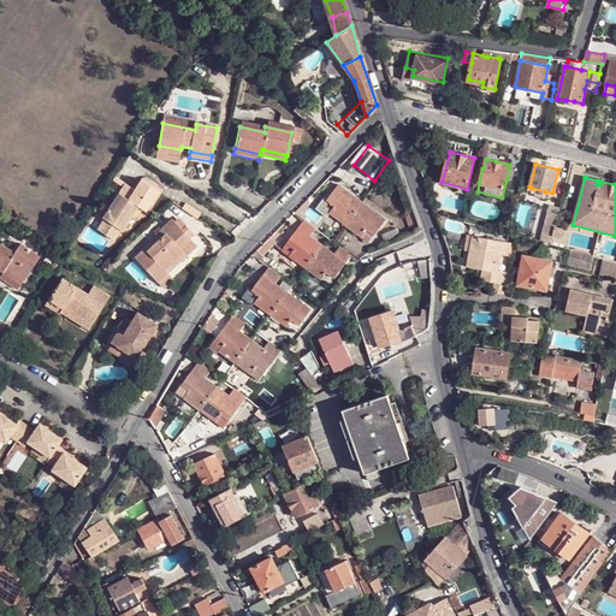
[(124,189),(111,209),(134,225),(140,215),(144,218),(158,199),(140,187),(132,196),(124,189)]
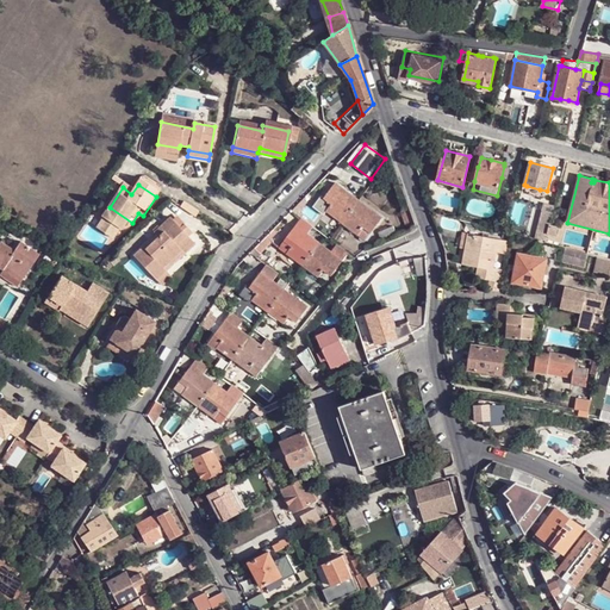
[(361,201),(337,185),(327,199),(334,205),(329,212),(344,224),(361,201)]
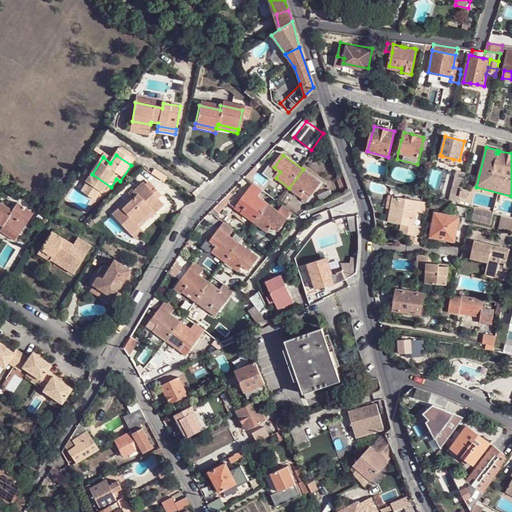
[(453,159),(442,156),(440,161),(443,162),(447,162),(452,164),(453,159)]
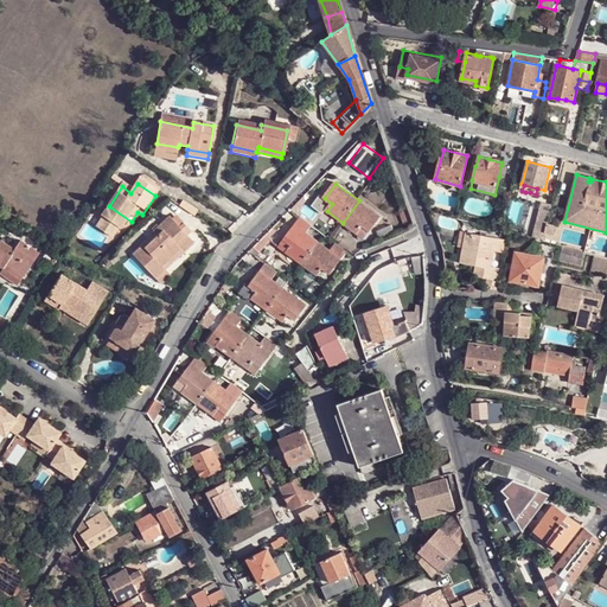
[(325,198),(319,205),(327,211),(332,204),(325,198)]
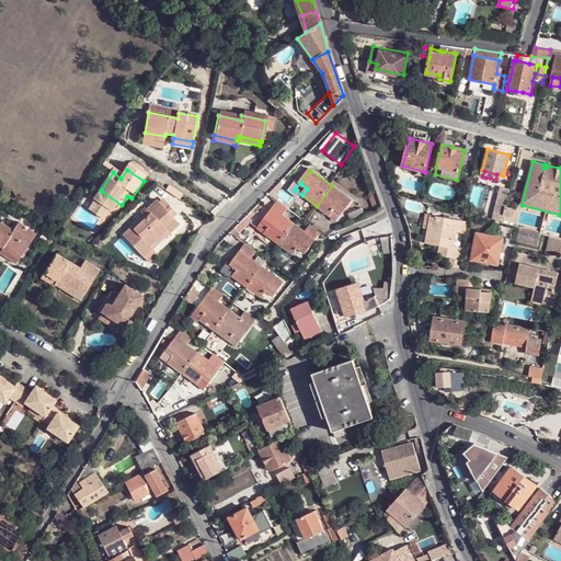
[(354,202),(332,185),(317,206),(340,222),(354,202)]
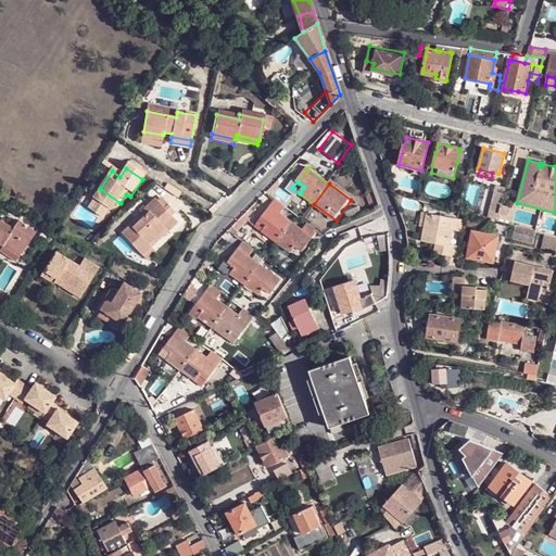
[(375,189),(366,192),(371,207),(380,204),(375,189)]
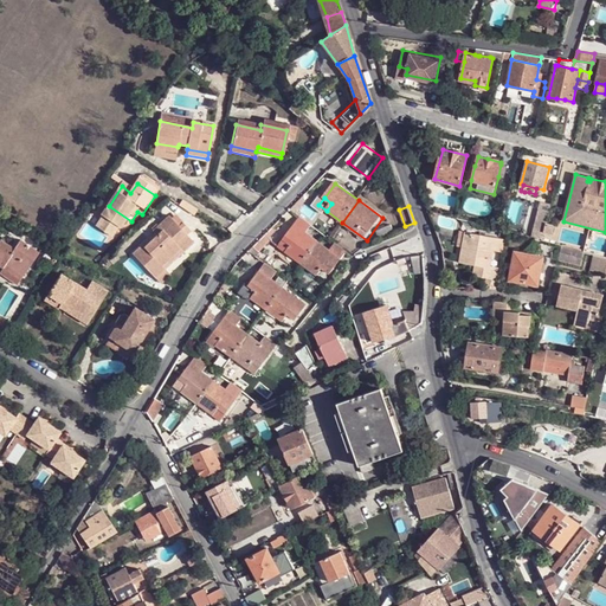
[(296,225),(309,234),(314,226),(302,217),(296,225)]
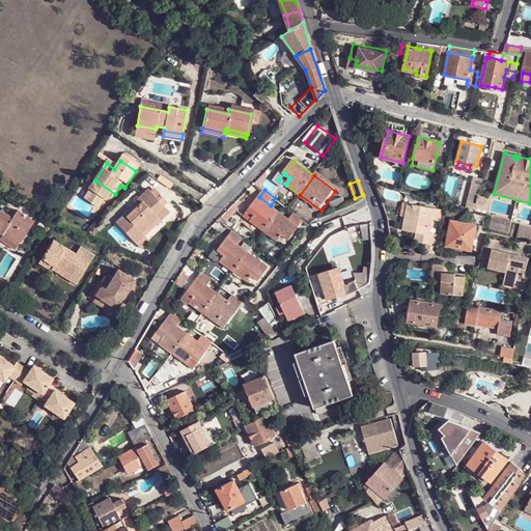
[(123,218),(115,226),(135,248),(143,240),(140,235),(155,221),(158,225),(167,217),(146,194),(132,206),(135,210),(124,220),(123,218)]
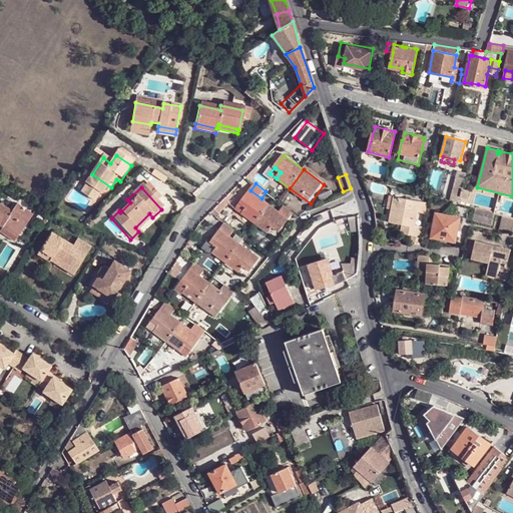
[(262,198),(250,190),(236,208),(258,224),(272,205),(262,198)]
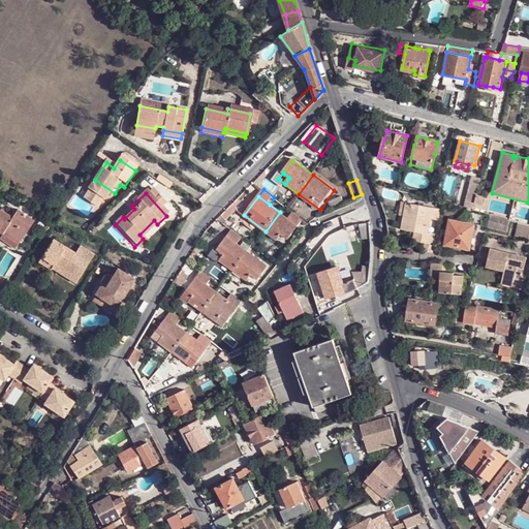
[(346,207),(342,197),(330,204),(333,212),(346,207)]
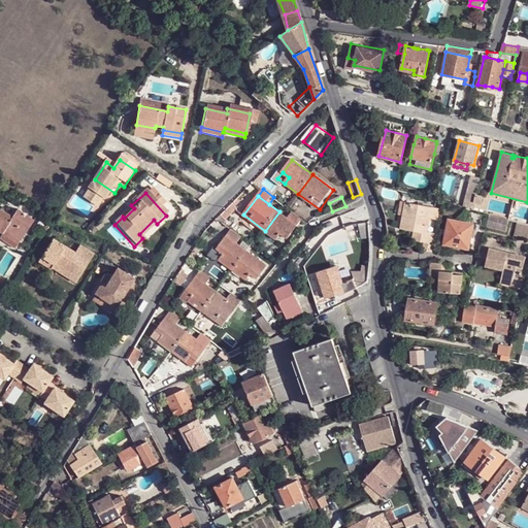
[(238,199),(220,218),(226,224),(238,210),(236,208),(242,202),(238,199)]
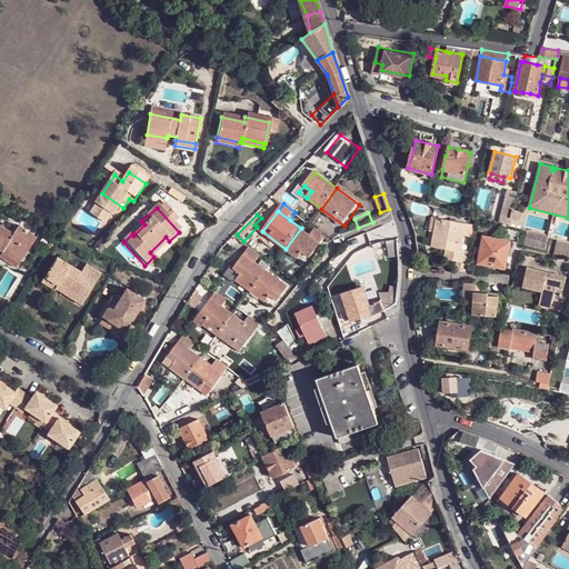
[(465,273),(473,226),(436,219),(432,233),(430,248),(443,250),(450,251),(448,260),(457,262),(456,272),(465,273)]
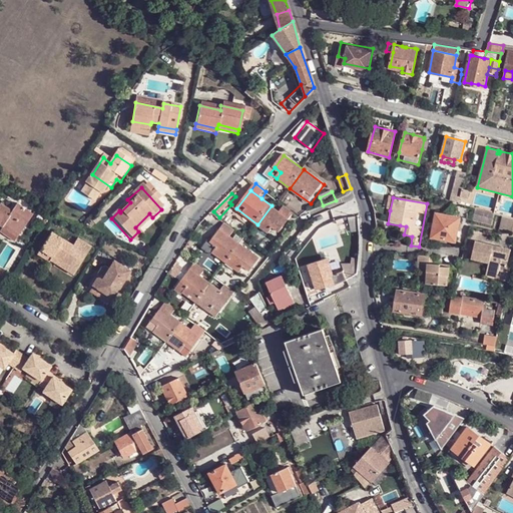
[(0,231),(12,240),(32,213),(16,202),(11,210),(0,202),(0,224),(1,226),(0,227),(0,231)]
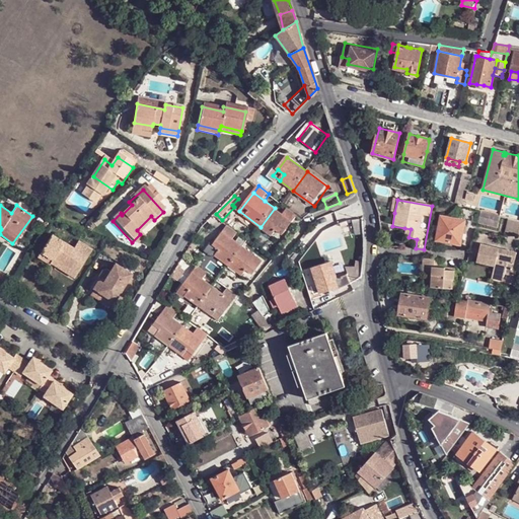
[(261,227),(274,236),(278,230),(285,235),(295,222),(285,216),(275,208),(261,227)]
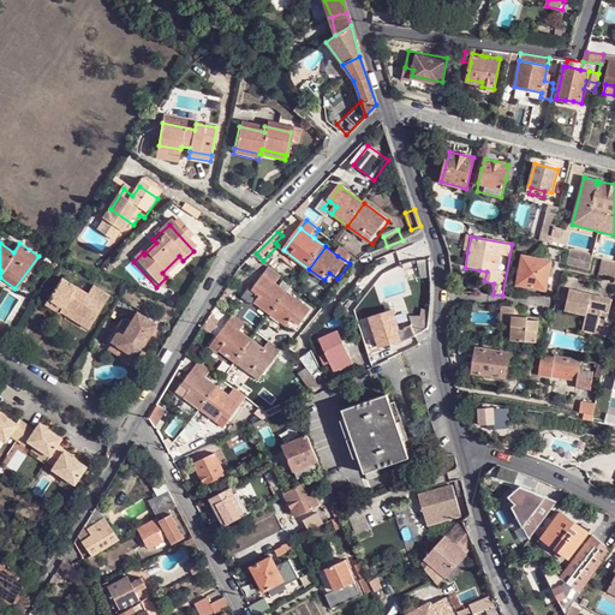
[(354,257),(342,249),(338,256),(350,263),(354,257)]
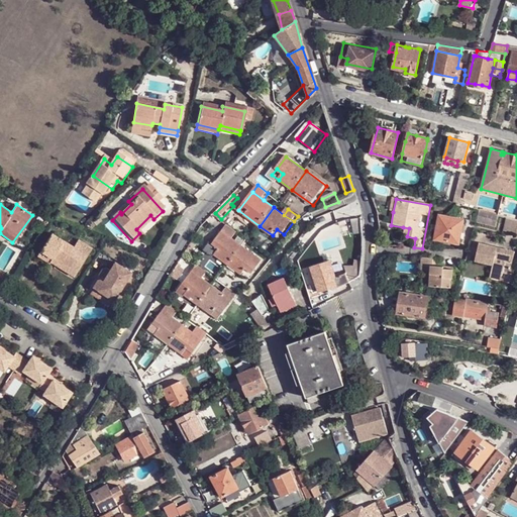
[(499,214),(479,209),(477,221),(495,226),(496,226),(498,216),(499,214)]
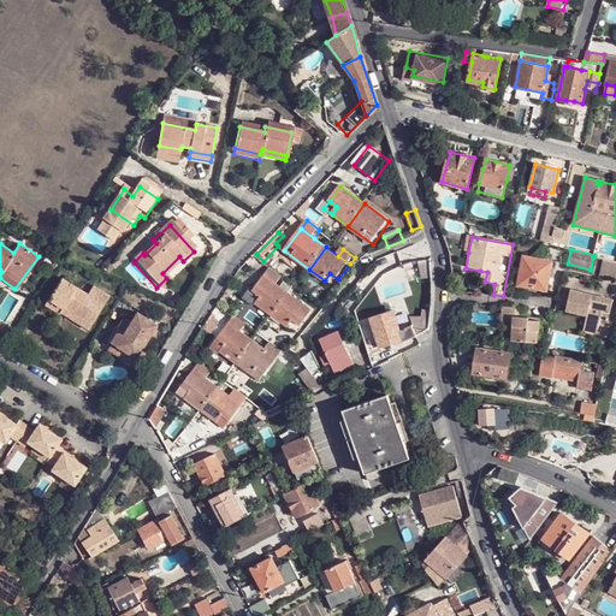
[(552,261),(523,255),(517,285),(546,291),(552,261)]
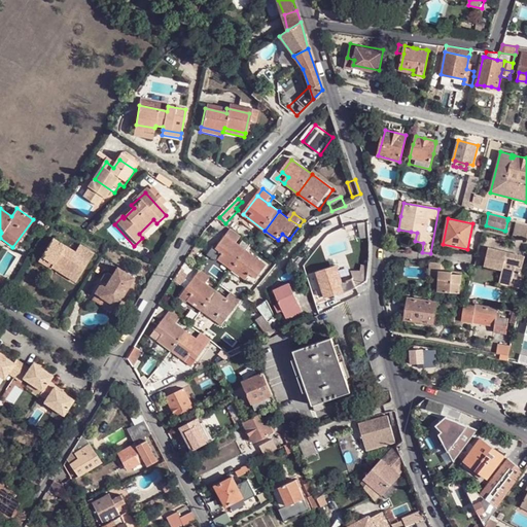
[(139,234),(142,238),(156,223),(153,219),(139,234)]
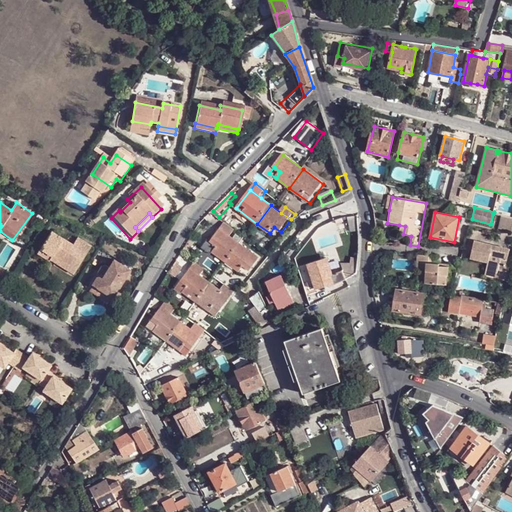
[(221,229),(232,236),(236,230),(225,222),(221,229)]
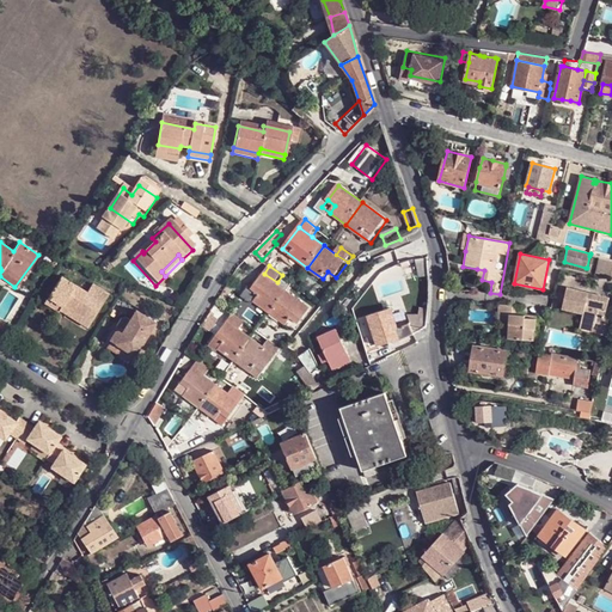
[(84,289),(59,274),(42,300),(55,310),(56,307),(59,305),(86,322),(104,292),(89,281),(84,289)]
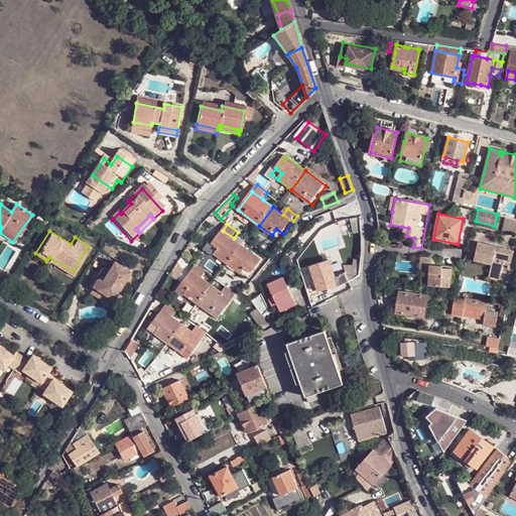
[(234,238),(223,231),(215,241),(213,240),(206,250),(214,256),(216,254),(229,264),(243,246),(234,238)]
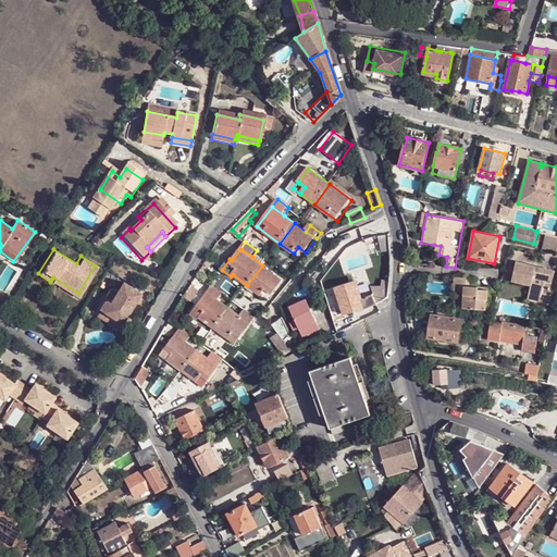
[(515,264),(510,282),(530,287),(528,296),(541,299),(543,295),(548,296),(555,274),(515,264)]
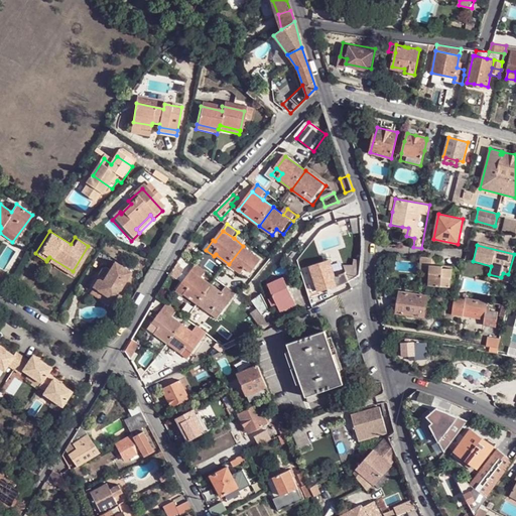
[(243,246),(229,264),(242,274),(247,269),(253,274),(263,260),(243,246)]
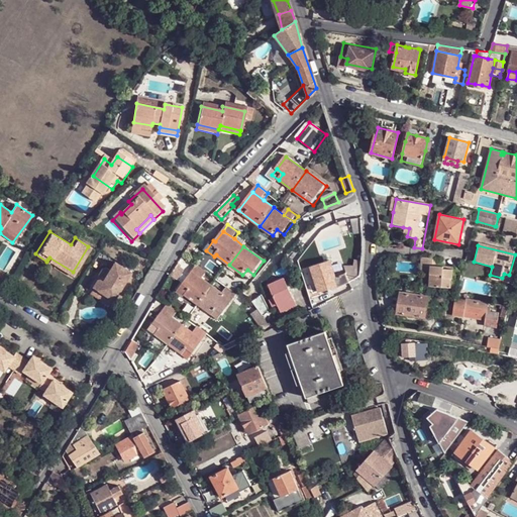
[(49,257),(47,260),(71,274),(73,272),(49,257)]
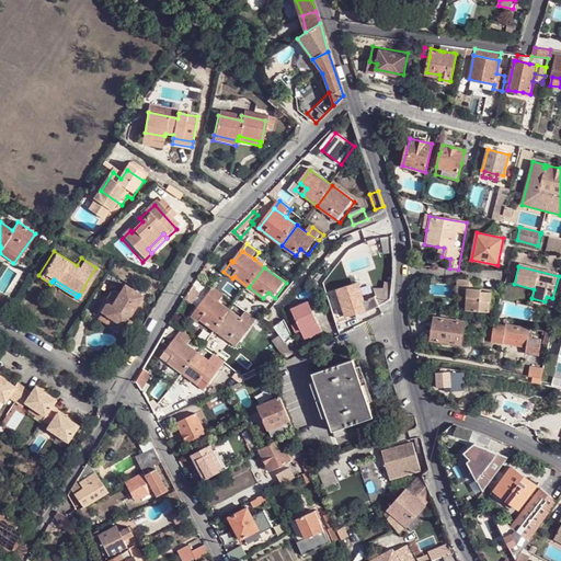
[(458,281),(457,298),(467,299),(467,312),(489,313),(490,302),(491,302),(491,294),(482,293),(483,290),(477,289),(478,282),(458,281)]
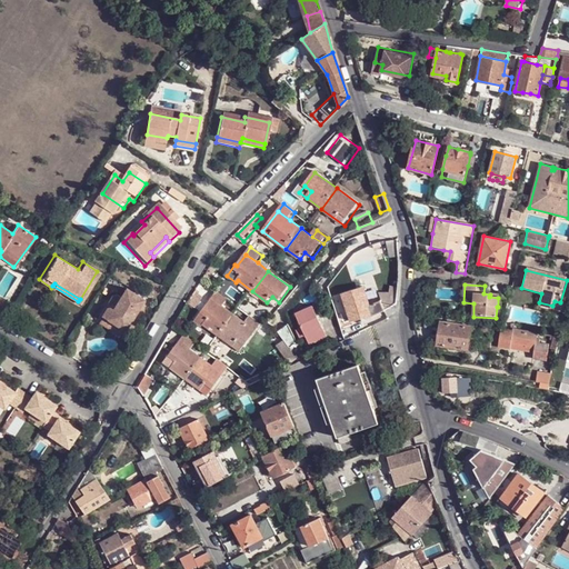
[(379,293),(382,301),(386,310),(395,303),(397,287),(390,286),(390,292),(379,293)]
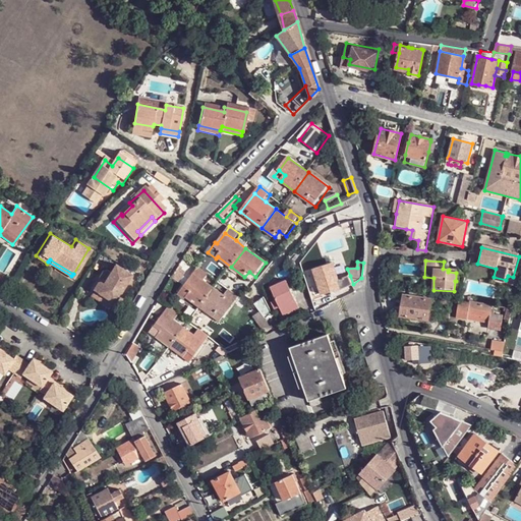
[(131,273),(114,263),(109,269),(106,268),(100,269),(97,275),(102,279),(100,283),(98,282),(93,289),(94,291),(112,301),(114,302),(131,273)]
